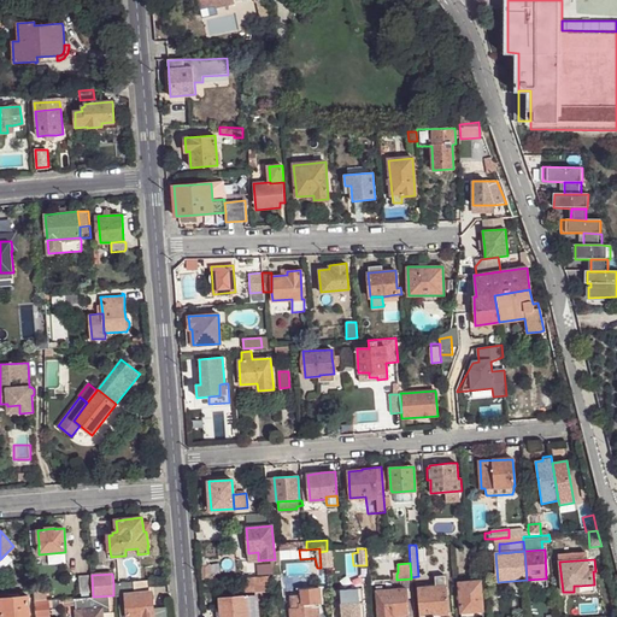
[(459,583),(460,612),(482,611),(480,574),(469,575),(469,582),(459,583)]
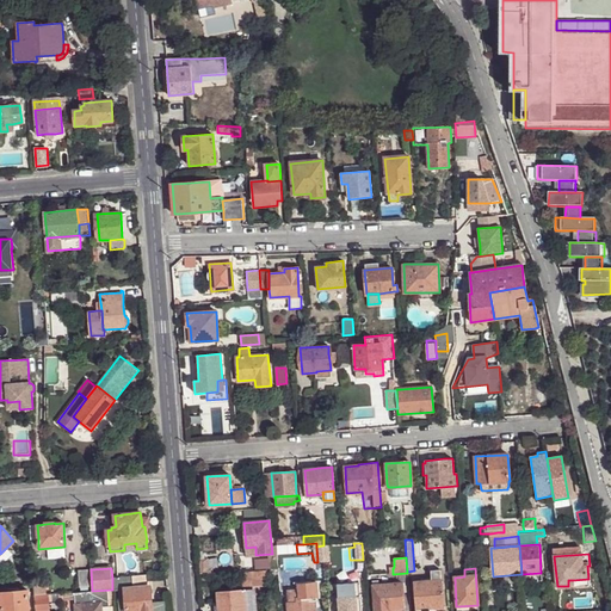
[(79,571),(80,587),(90,587),(88,569),(79,571)]
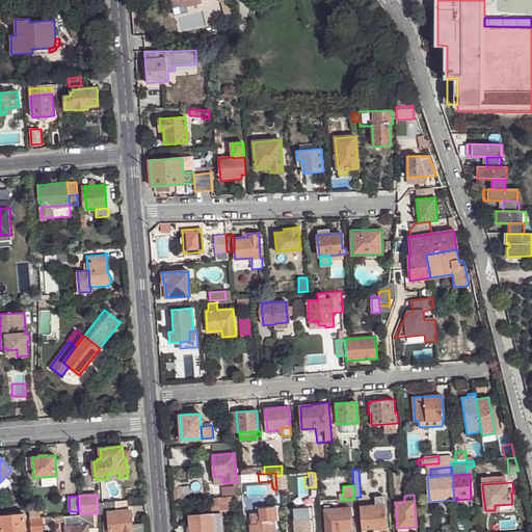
[(233,509),(232,497),(211,499),(212,511),(219,510),(233,509)]
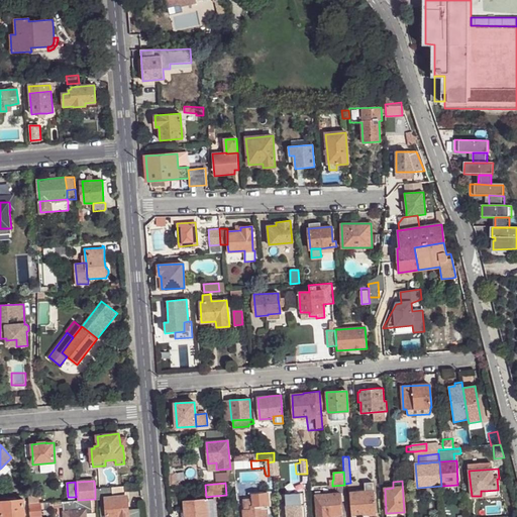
[(95,489),(95,499),(106,498),(106,508),(100,508),(100,516),(138,516),(139,513),(138,510),(137,510),(135,510),(128,510),(126,486),(95,489)]
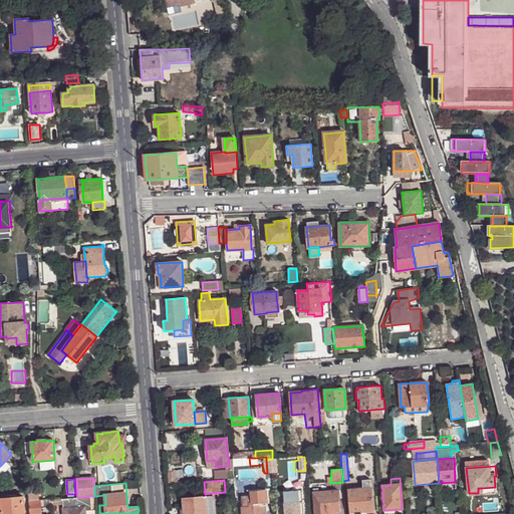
[(370,488),(363,489),(348,491),(350,512),(349,512),(349,513),(365,513),(366,511),(372,511),(370,488)]
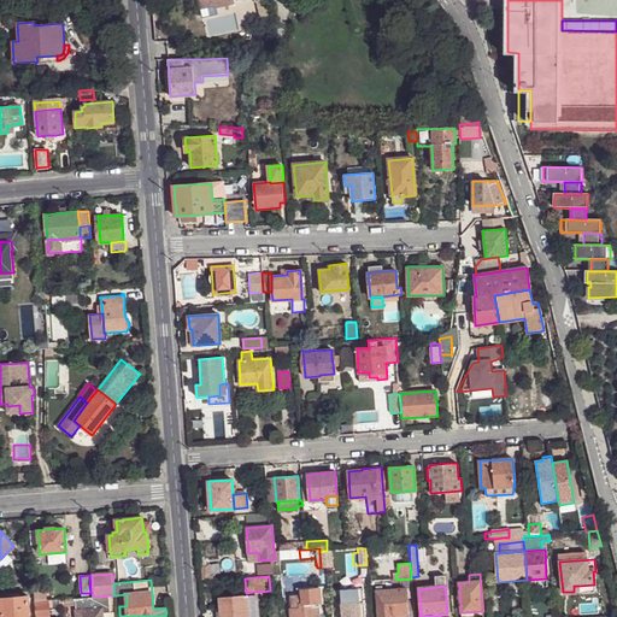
[(291,616),(318,616),(317,604),(321,604),(319,589),(301,591),(301,597),(292,597),(292,609),(291,610),(291,616)]
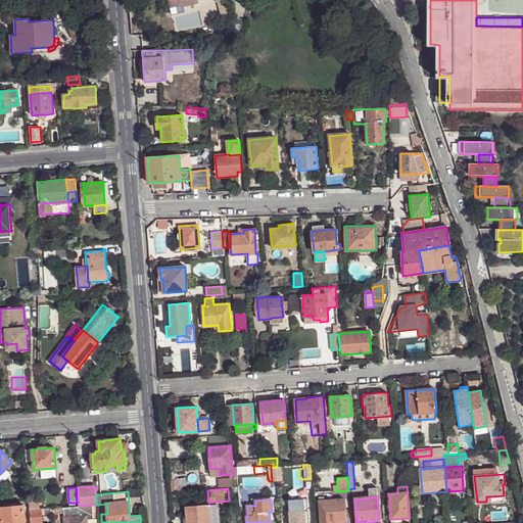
[(319,502),(320,522),(333,522),(345,521),(344,500),(319,502)]
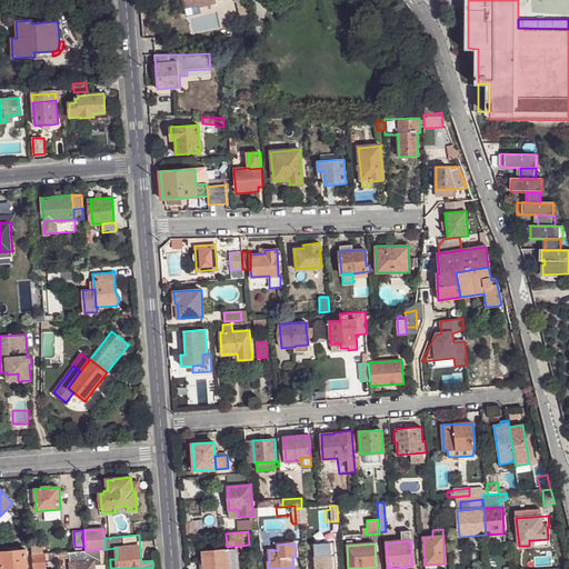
[(86,550),(58,552),(58,559),(70,558),(70,568),(95,568),(95,566),(106,565),(105,549),(86,550)]
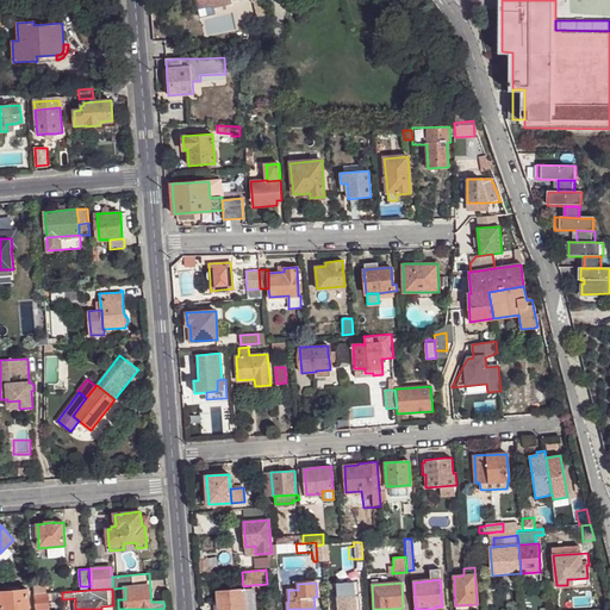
[(254,609),(253,589),(243,590),(244,609),(254,609)]
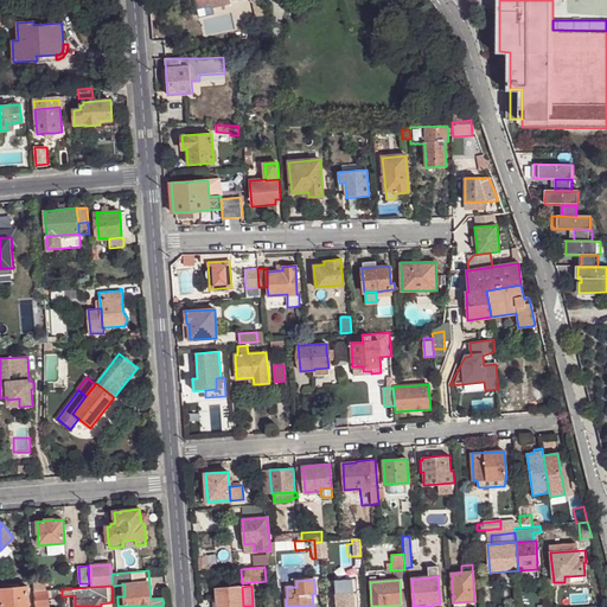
[(0,590),(1,595),(1,606),(29,606),(27,587),(1,589),(0,590)]
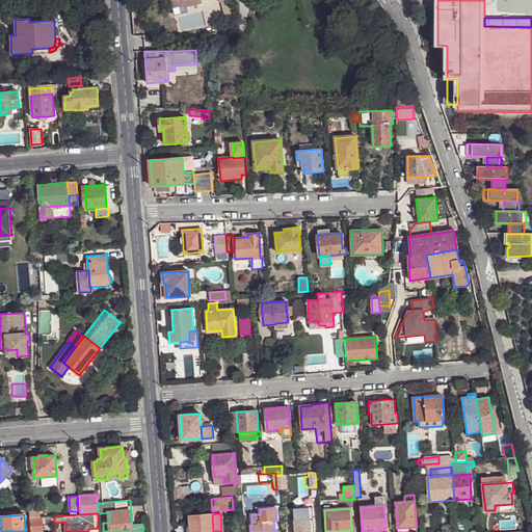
[(213,531),(212,514),(189,516),(189,531),(213,531)]
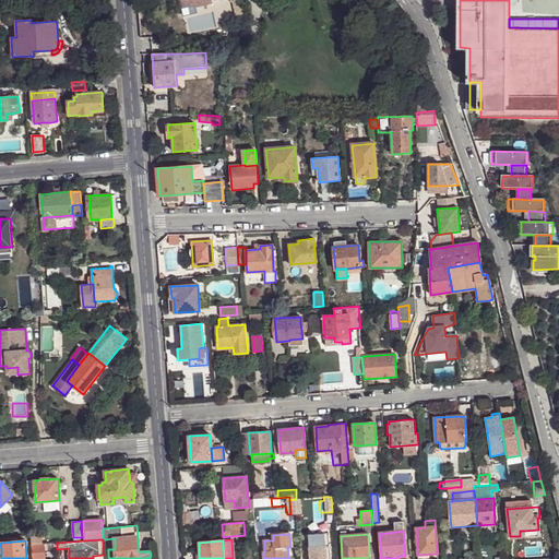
[(320,546),(307,547),(307,558),(331,558),(330,542),(320,543),(320,546)]
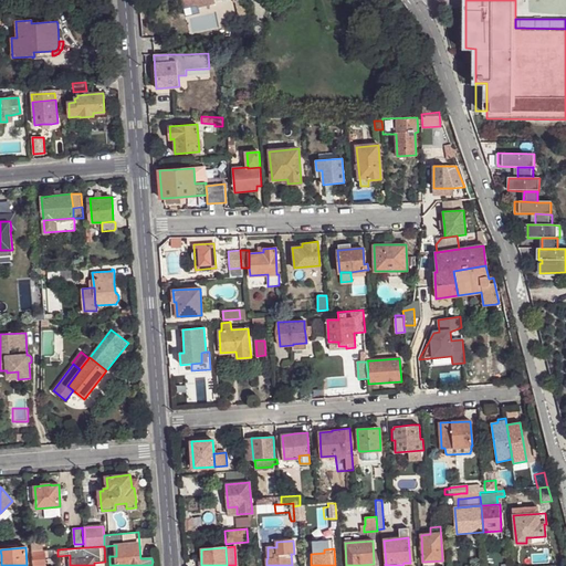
[(44,551),(32,552),(32,565),(45,565),(44,557),(44,551)]
